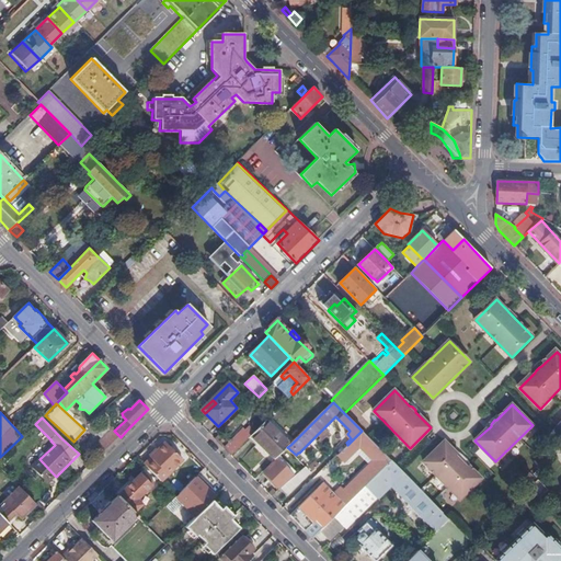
[(287,448),(287,447),(290,445),(266,421),(252,435),(275,459),(287,448)]
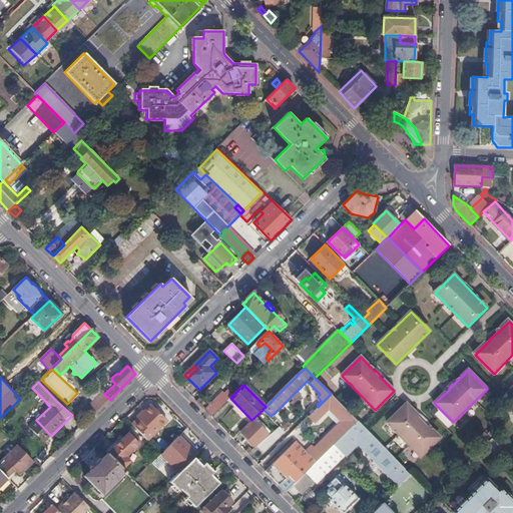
[(87,408),(94,415),(110,400),(104,394),(98,387),(89,397),(93,402),(87,408)]
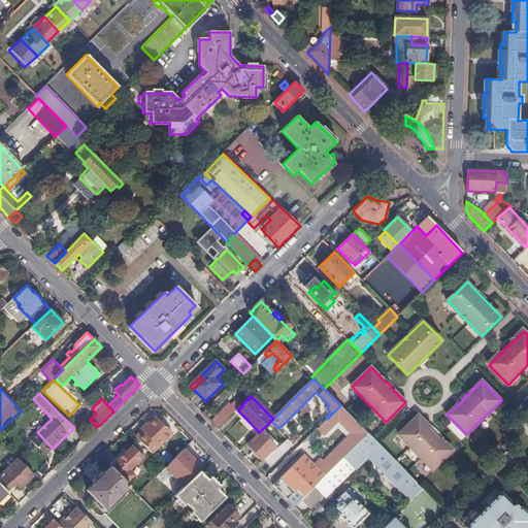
[(218,429),(237,409),(231,403),(211,423),(218,429)]
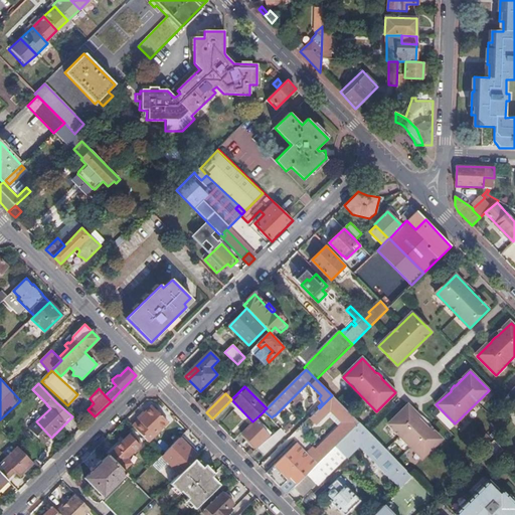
[(307,474),(359,422),(332,395),(324,403),(319,408),(312,415),(319,422),(330,411),(342,423),(316,450),(314,448),(308,454),(297,443),(267,474),(273,480),(281,487),(291,478),(297,485),(307,474)]
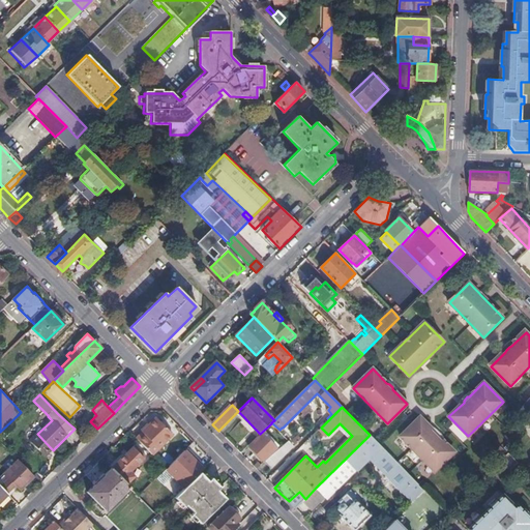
[(178,425),(164,411),(162,414),(175,429),(178,425)]
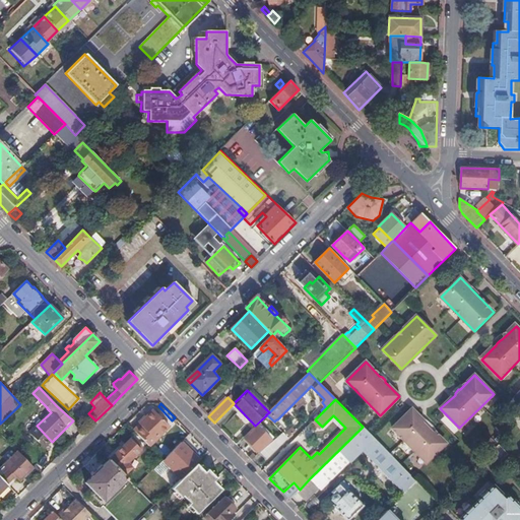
[(427,462),(446,444),(432,430),(432,428),(429,425),(427,424),(412,409),(393,429),(427,462)]
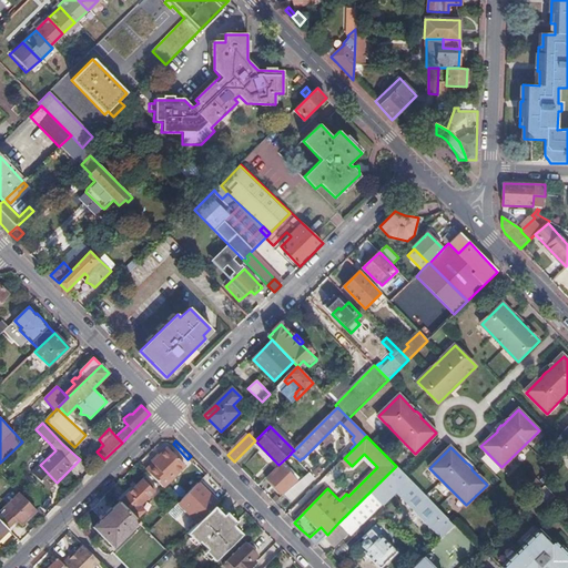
[(155,467),(149,473),(163,488),(185,466),(168,448),(153,464),(155,467)]
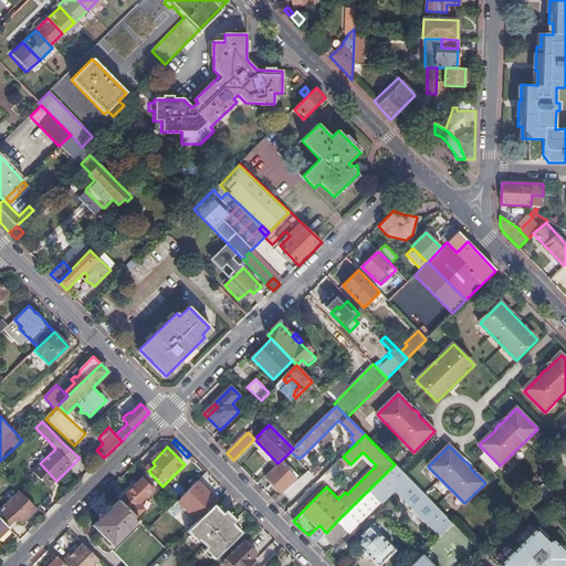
[(48,488),(56,481),(40,463),(32,471),(48,488)]
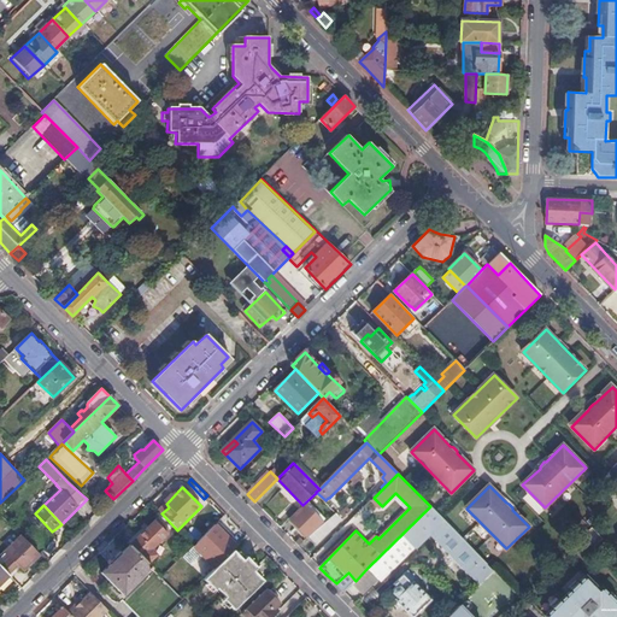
[(322,522),(306,506),(291,521),(307,538),(322,522)]
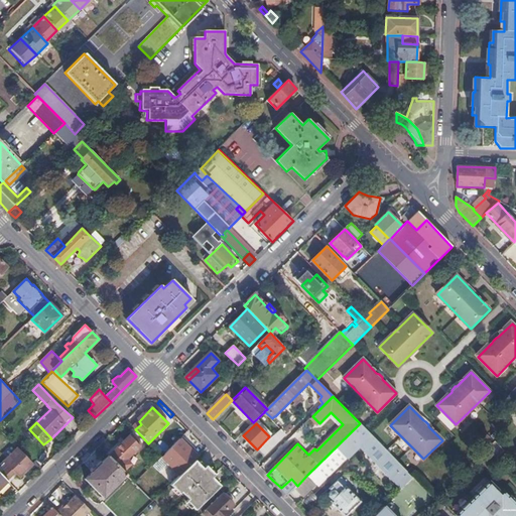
[(360,446),(402,489),(413,478),(360,423),(307,475),(316,485),(318,487),(360,446)]
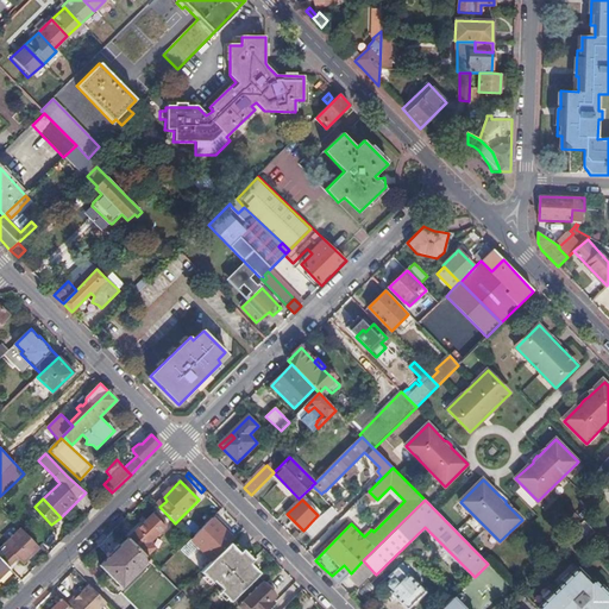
[(332,508),(305,532),(313,539),(338,514),(332,508)]
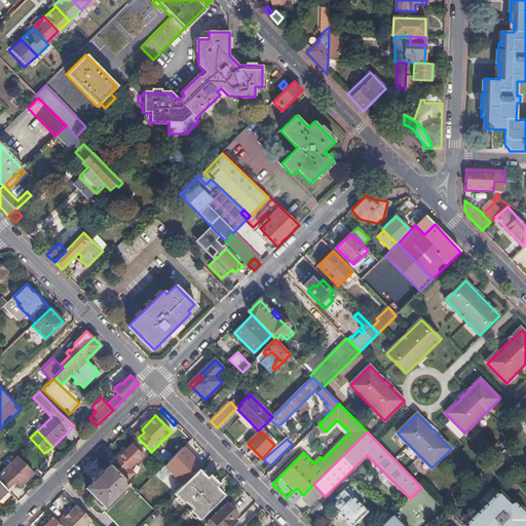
[(112,464),(111,465),(125,481),(134,473),(129,468),(143,455),(145,453),(134,443),(112,464)]
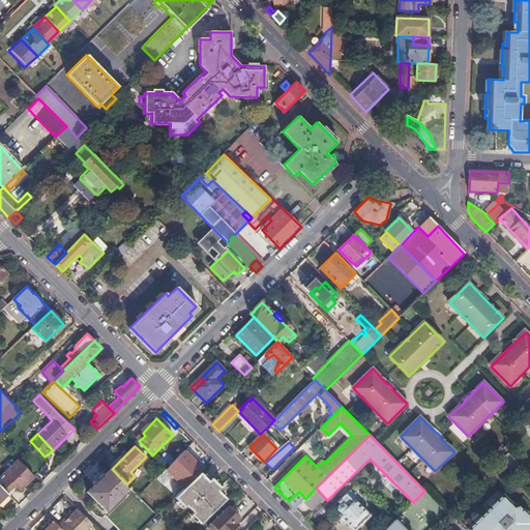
[(183,490),(200,473),(203,470),(185,451),(167,469),(165,471),(183,490)]
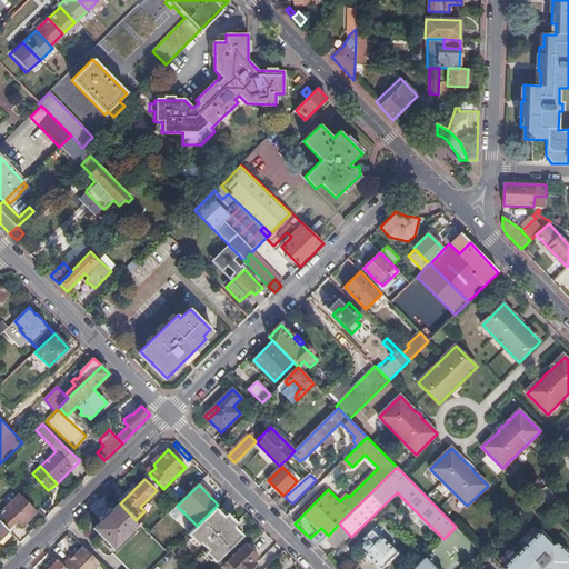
[(0,520),(10,531),(11,532),(20,523),(22,526),(37,511),(21,495),(0,515),(0,520)]
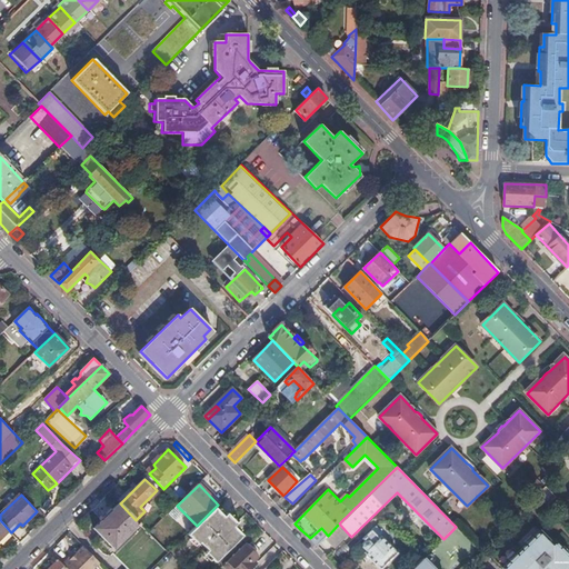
[(136,520),(120,503),(118,506),(95,529),(115,549),(139,525),(136,520)]
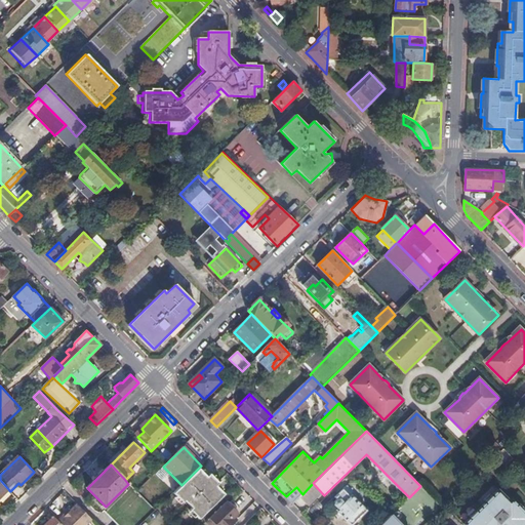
[(190,510),(199,519),(225,494),(216,486),(218,483),(209,474),(207,477),(198,469),(182,485),(173,492),(183,501),(185,499),(192,508),(190,510)]
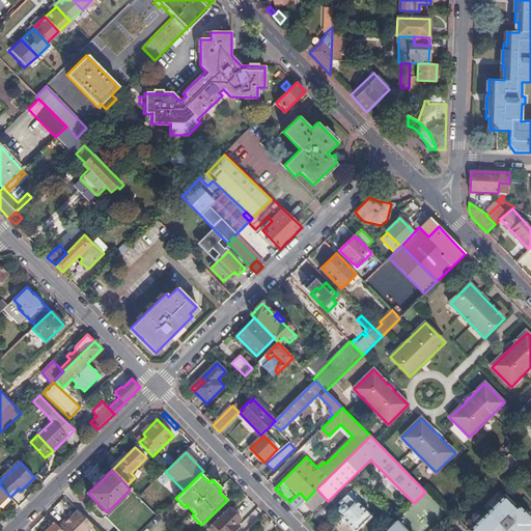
[(0,504),(9,496),(0,485),(0,504)]
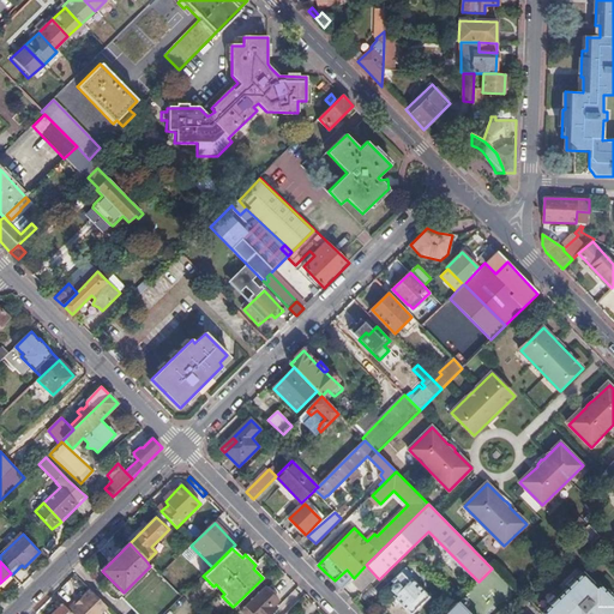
[(342,589),(353,600),(377,577),(366,565),(354,578),(342,589)]
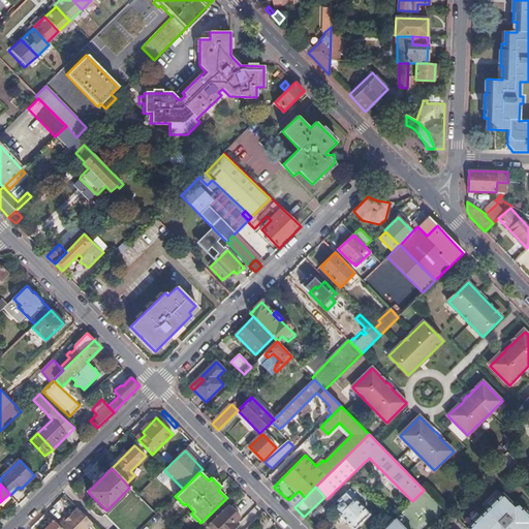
[(349,489),(344,494),(345,495),(336,503),(337,505),(337,508),(340,512),(339,514),(354,528),(369,514),(354,498),(356,496),(353,492),(349,489)]
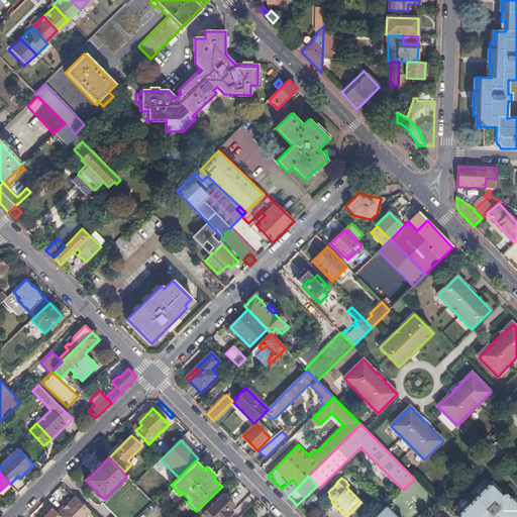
[(457,516),(516,516),(516,506),(504,493),(502,495),(492,484),(457,516)]
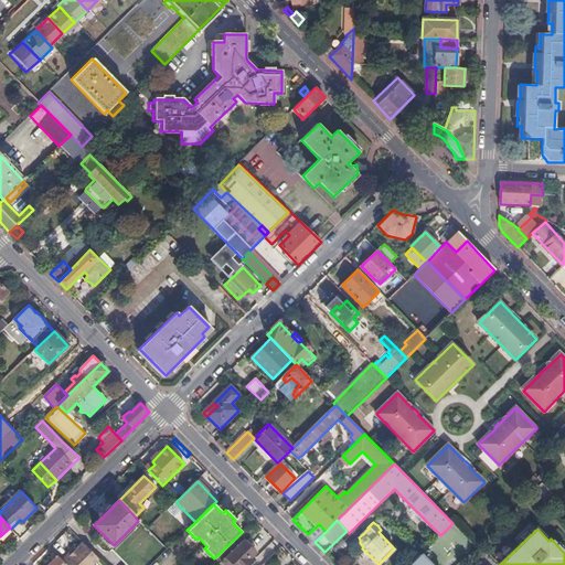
[(258,547),(251,540),(246,543),(244,542),(226,558),(232,564),(249,564),(253,563),(249,560),(256,553),(255,552),(258,547)]
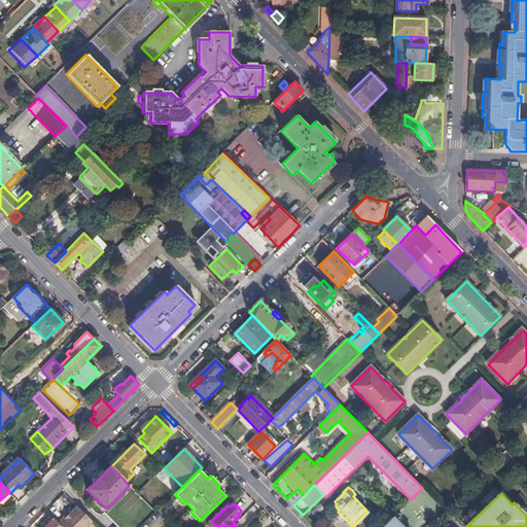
[(62,526),(86,526),(93,522),(77,506),(71,513),(65,518),(64,517),(58,523),(62,526)]
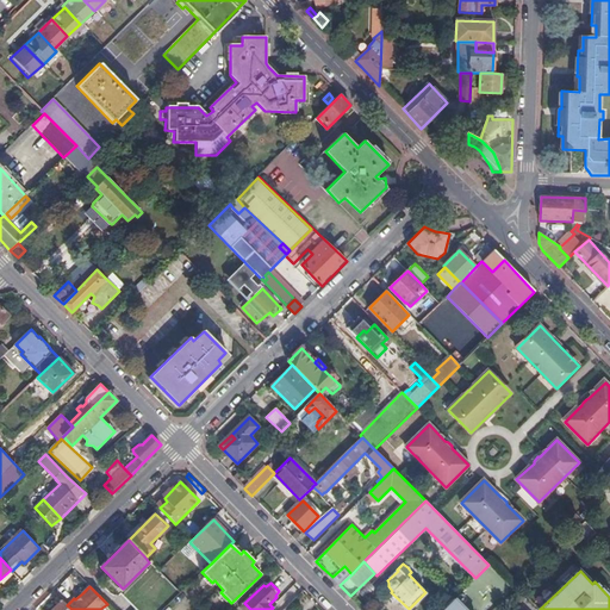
[(465,609),(454,598),(441,609),(465,609)]
